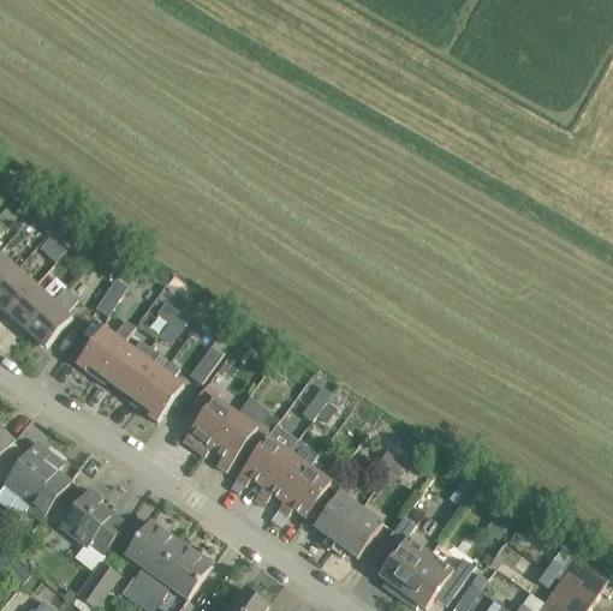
[(28,219),(35,209),(22,199),(15,210),(28,219)]
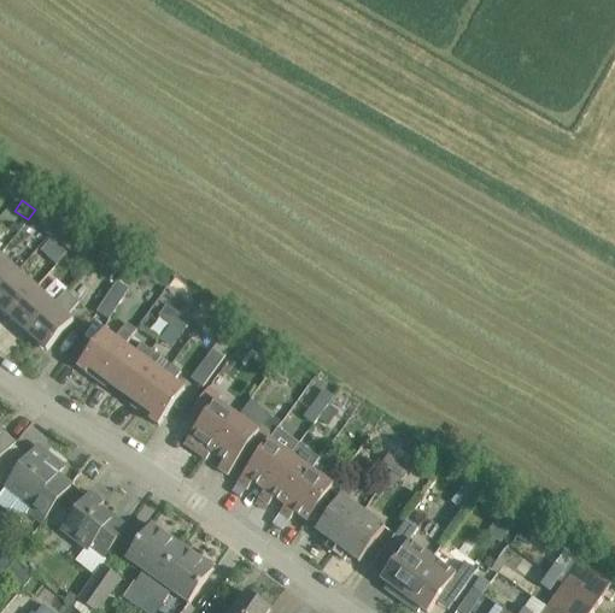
[(40,229),(47,218),(35,210),(28,219),(40,229)]
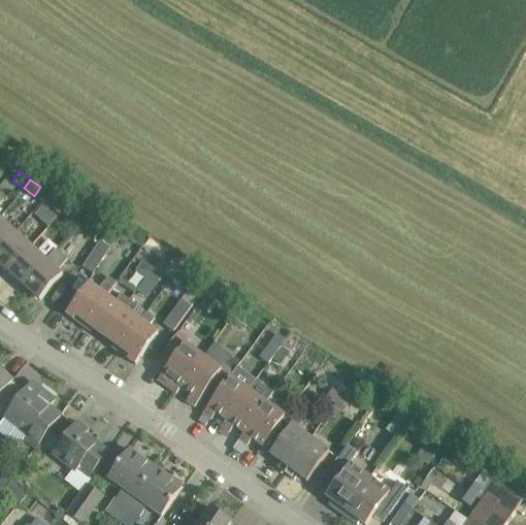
[(58,212),(64,204),(53,196),(47,205),(58,212)]
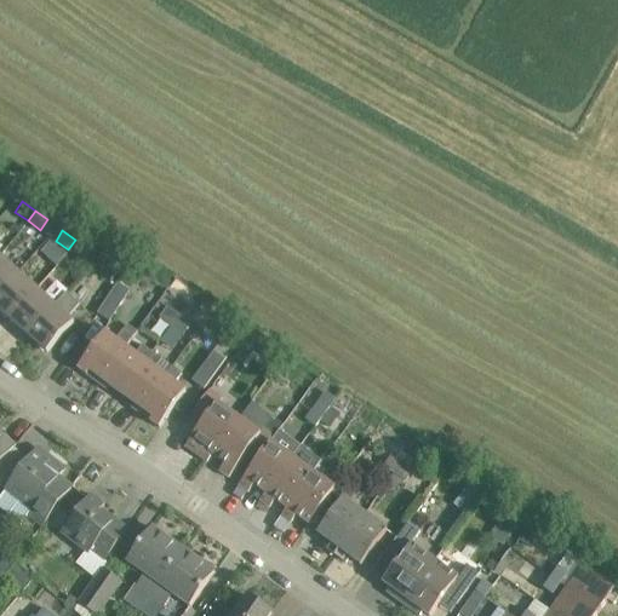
[(66,252),(50,239),(39,249),(55,264),(66,252)]
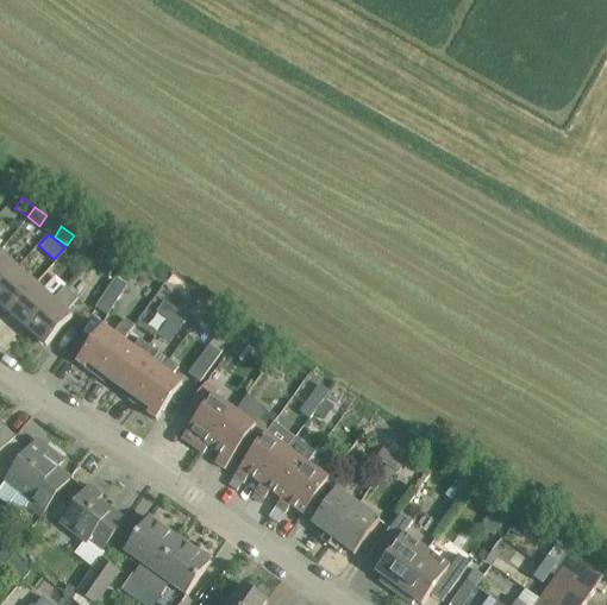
[(79,253),(86,244),(74,235),(67,245),(79,253)]
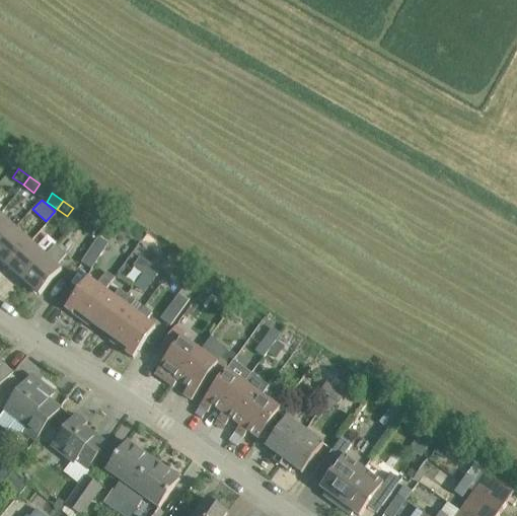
[(79,225),(90,233),(101,217),(91,210),(79,225)]
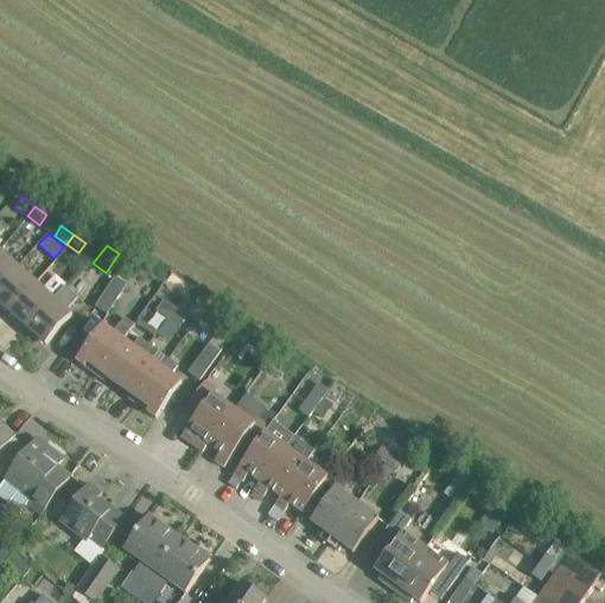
[(0,281),(16,264),(0,250),(0,281)]
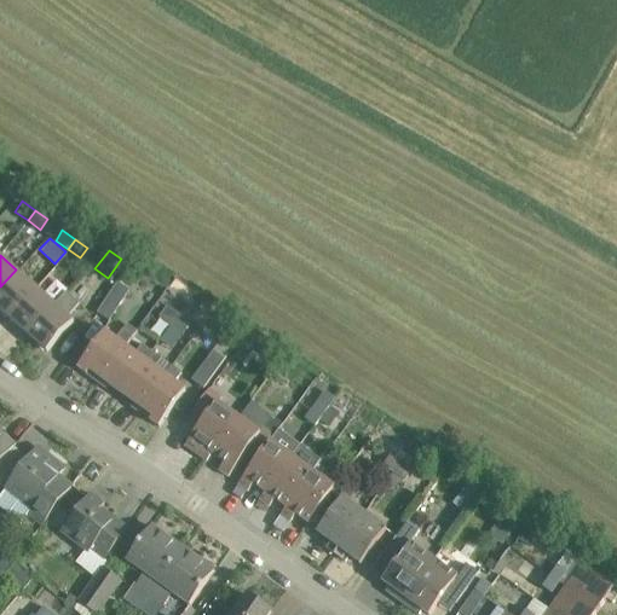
[(0,309),(7,317),(35,286),(16,270),(0,286),(0,309)]
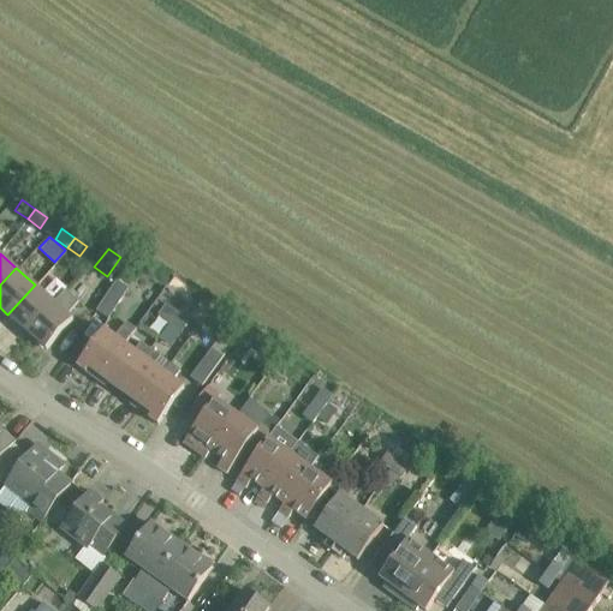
[(126,286),(115,277),(94,309),(106,317),(126,286)]
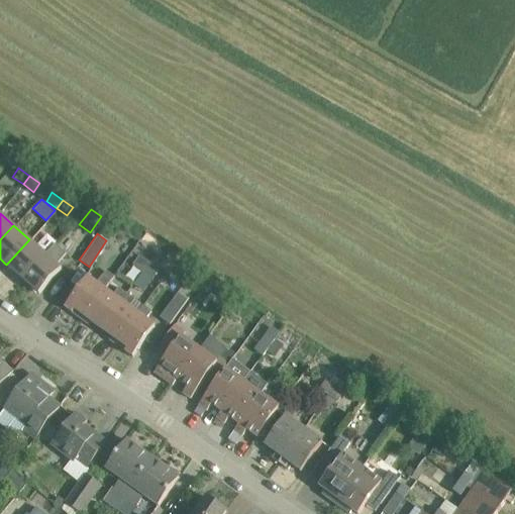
[(54,241),(43,252),(29,239),(6,265),(22,278),(54,242),(54,241)]
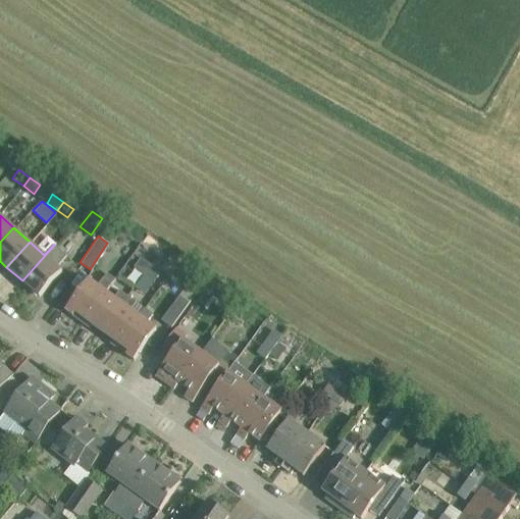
[(60,269),(55,265),(65,254),(54,245),(22,280),(38,295),(60,269)]
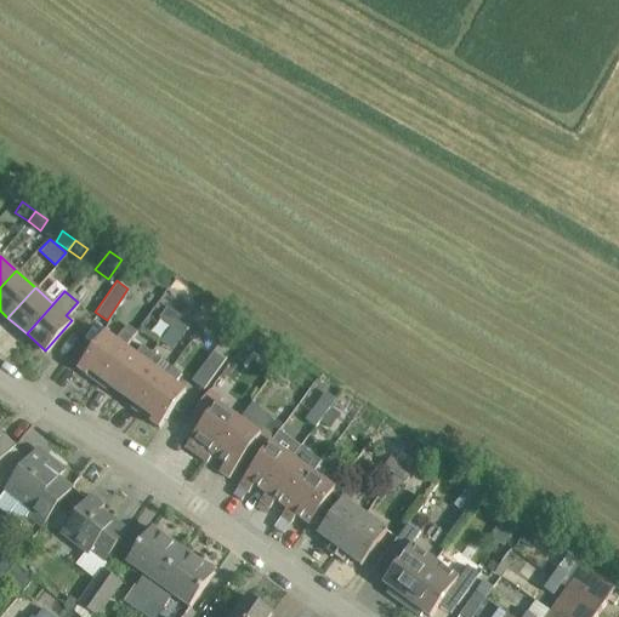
[(170,324),(179,312),(168,304),(159,315),(170,324)]
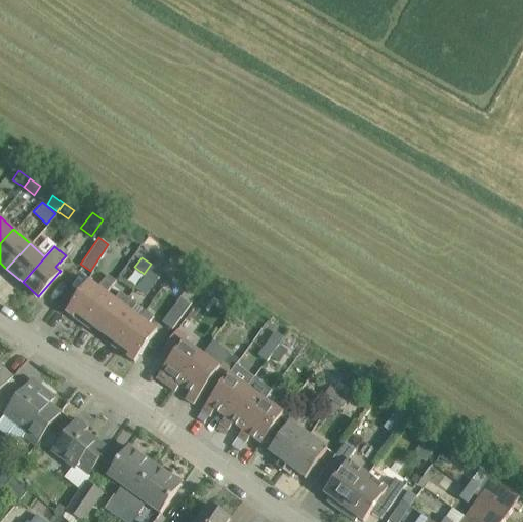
[(151,264),(144,274),(154,281),(161,272),(151,264)]
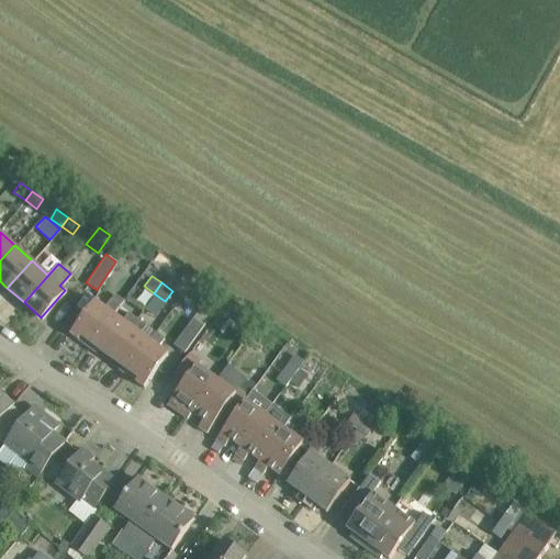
[(112,313),(119,304),(123,298),(114,291),(103,306),(93,300),(69,333),(87,346),(112,312),(112,313)]
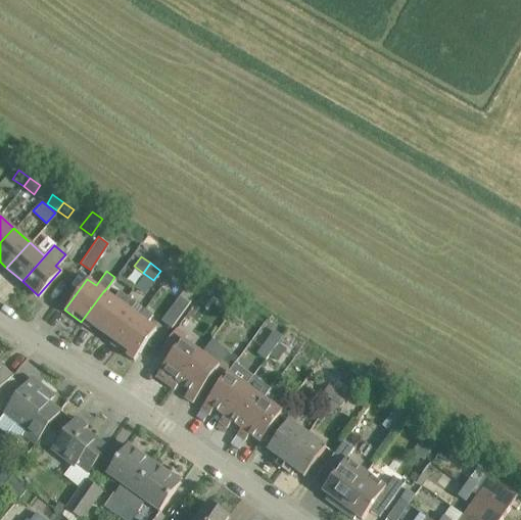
[(170,327),(188,301),(195,291),(178,280),(172,289),(179,294),(159,320),(170,327)]
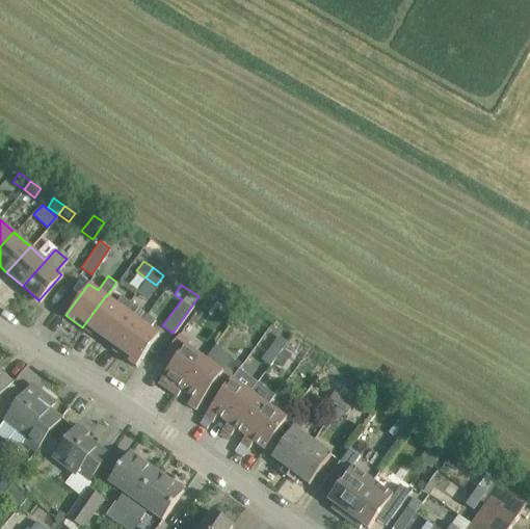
[(102,337),(129,300),(121,294),(114,302),(106,296),(106,295),(82,327),(89,332),(91,328),(102,337)]
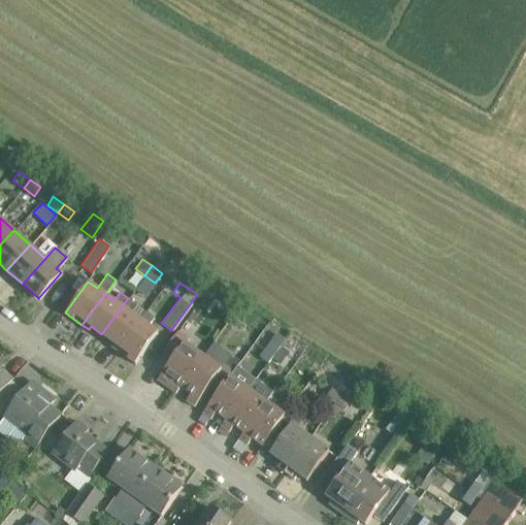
[(139,319),(138,318),(131,312),(136,304),(128,298),(101,334),(112,342),(110,346),(117,350),(139,319)]
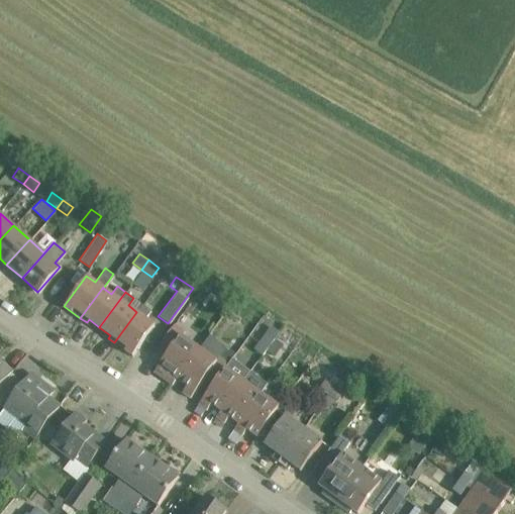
[(114,342),(131,354),(153,325),(143,318),(149,310),(141,303),(135,311),(136,312),(114,342)]
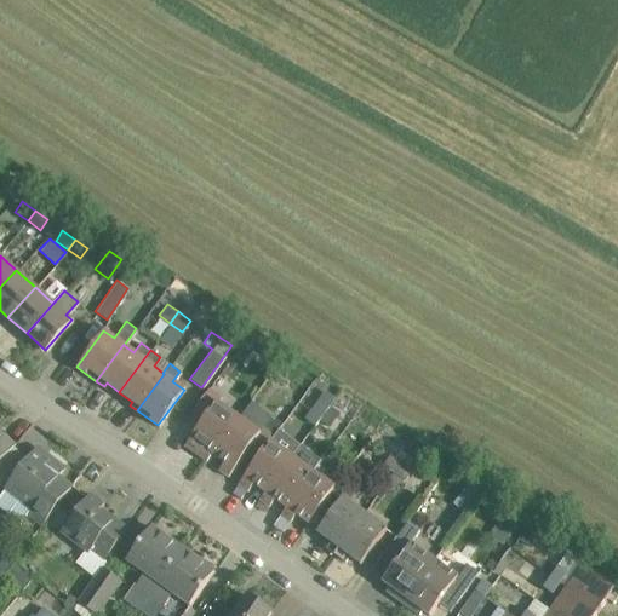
[(209,387),(190,412),(200,419),(213,399),(216,402),(221,396),(209,387)]
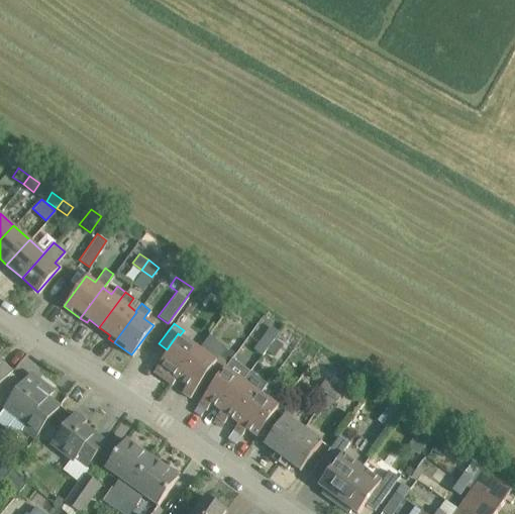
[(273,337),(266,331),(253,346),(262,351),(273,337)]
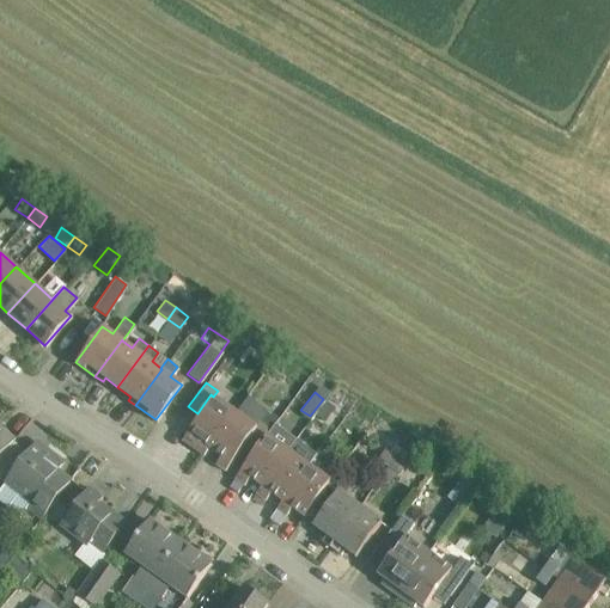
[(235,411),(213,397),(211,394),(197,413),(181,438),(190,446),(196,437),(208,447),(235,411)]
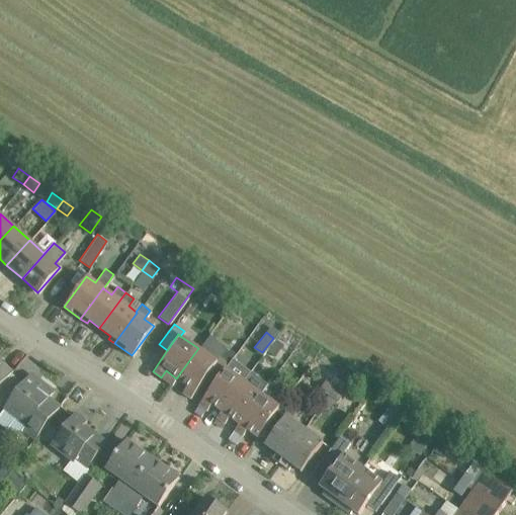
[(282,344),(274,338),(266,349),(274,355),(282,344)]
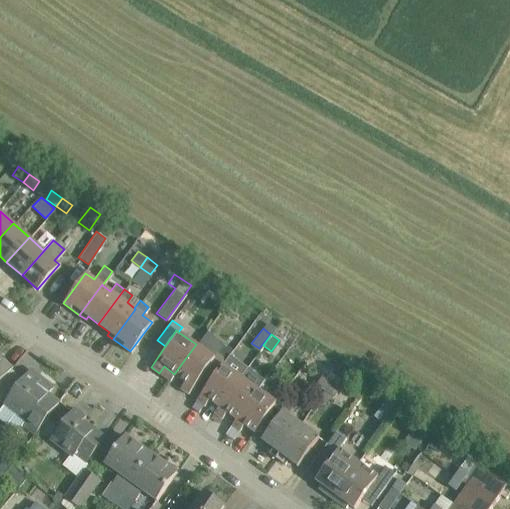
[(219,346),(212,356),(196,344),(174,374),(184,381),(180,387),(187,393),(203,372),(211,378),(222,363),(229,352),(219,346)]
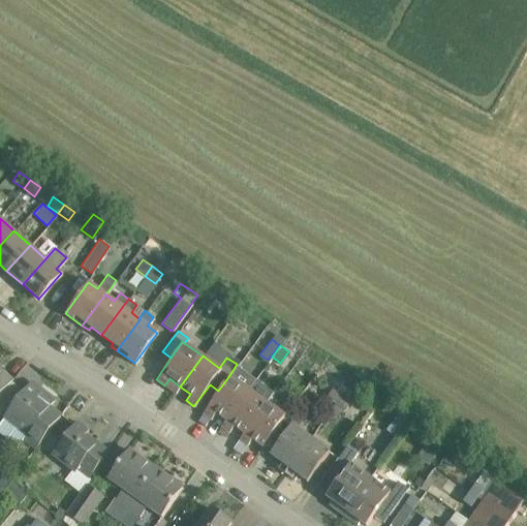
[(0,393),(9,381),(11,378),(0,368),(0,393)]
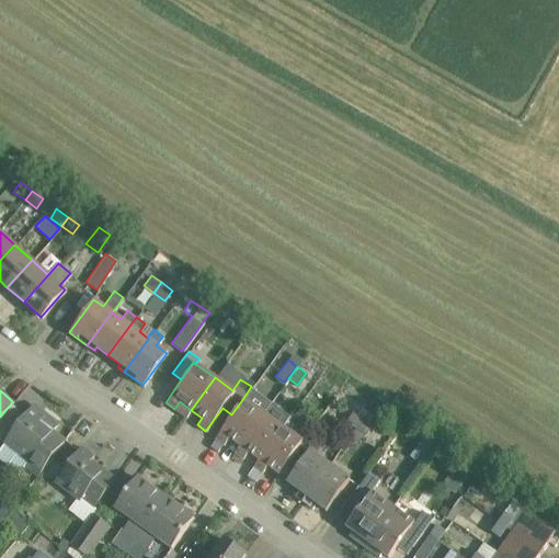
[(263,412),(243,398),(231,414),(215,437),(223,444),(228,436),(239,444),(240,445),(263,412)]
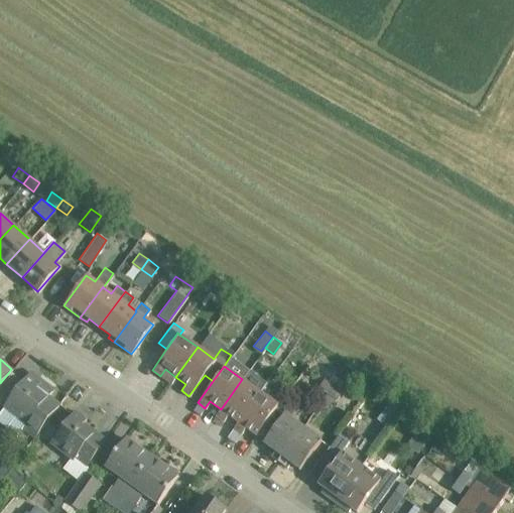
[(0,405),(3,407),(22,381),(9,372),(0,383),(0,405)]
